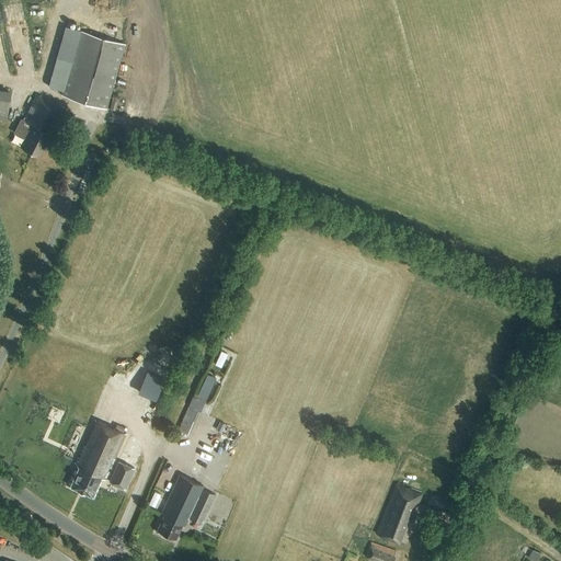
[(125,44),(79,31),(65,26),(48,82),(49,88),(56,89),(55,91),(63,92),(61,95),(106,107),(125,44)]
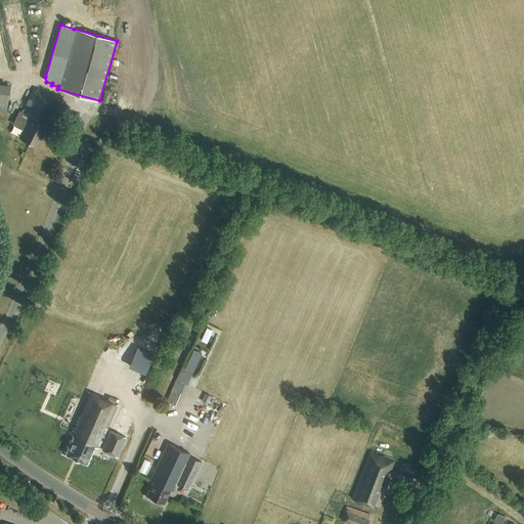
[(9,84),(0,82),(0,111),(5,112),(9,84)]
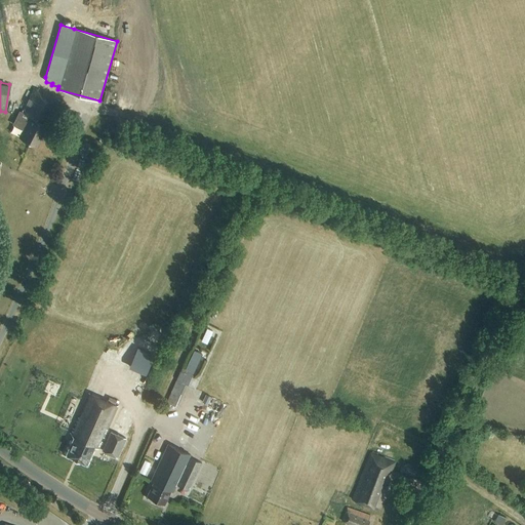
[(37,147),(59,101),(34,88),(23,112),(30,116),(19,137),(37,147)]
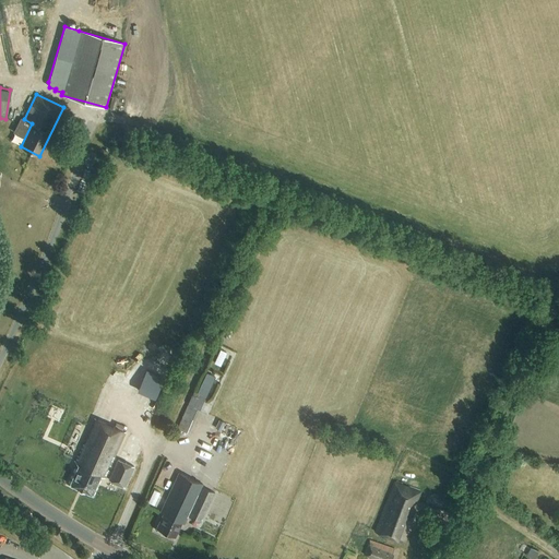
[(59,141),(62,134),(63,135),(70,120),(62,116),(55,131),(52,130),(49,135),(59,141)]
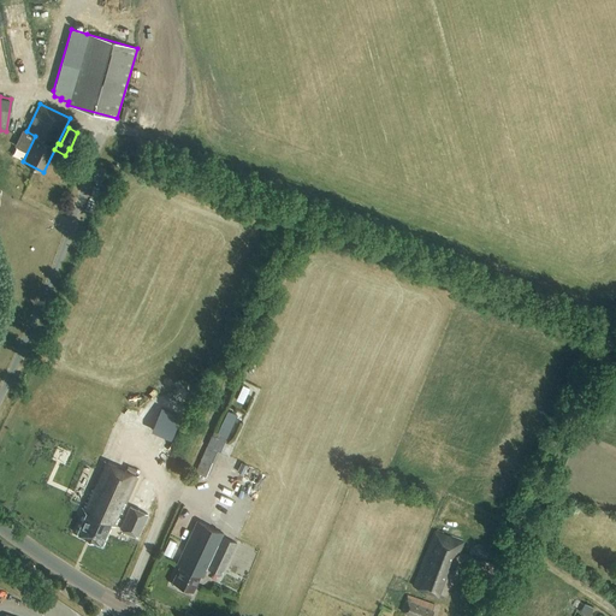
[(208,478),(226,437),(212,431),(195,472),(208,478)]
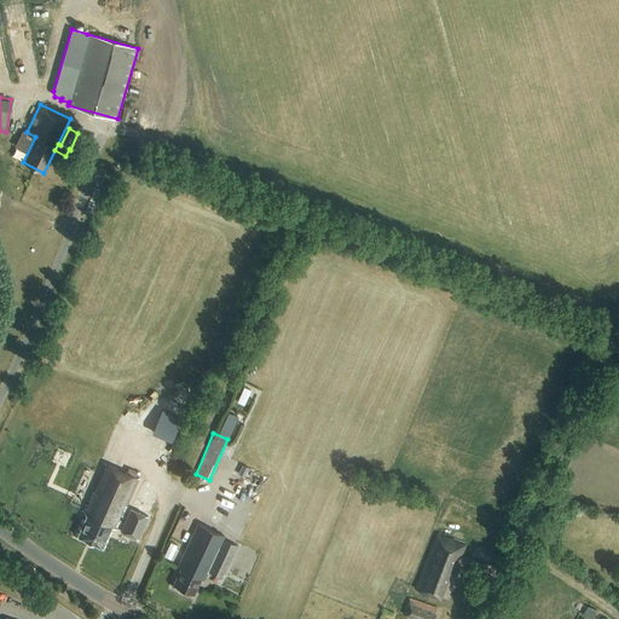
[(157,453),(154,464),(175,472),(179,461),(157,453)]
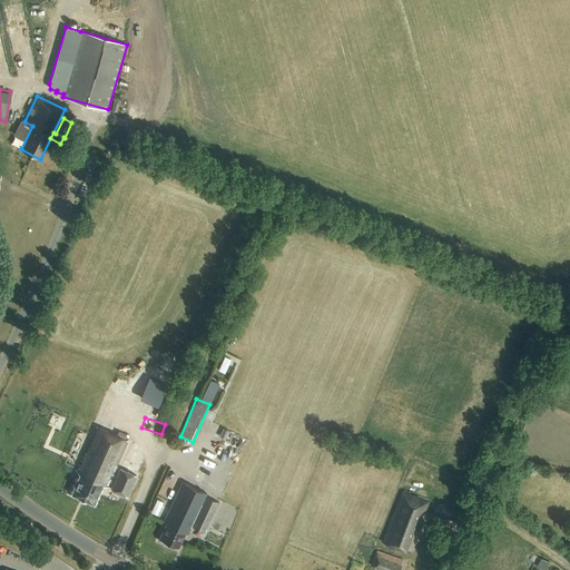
[(107,487),(127,441),(95,428),(76,471),(77,472),(80,473),(70,494),(94,504),(101,484),(107,487)]
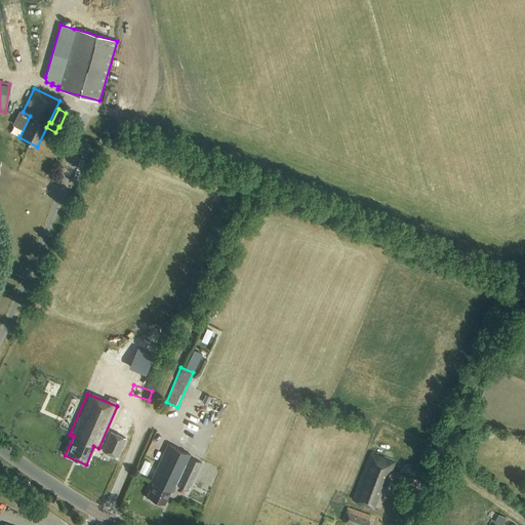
[(210,397),(205,395),(202,401),(207,404),(210,397)]
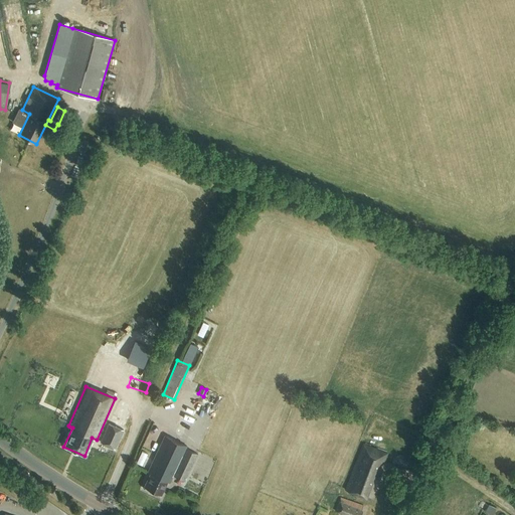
[(123,430),(108,422),(100,443),(115,449),(123,430)]
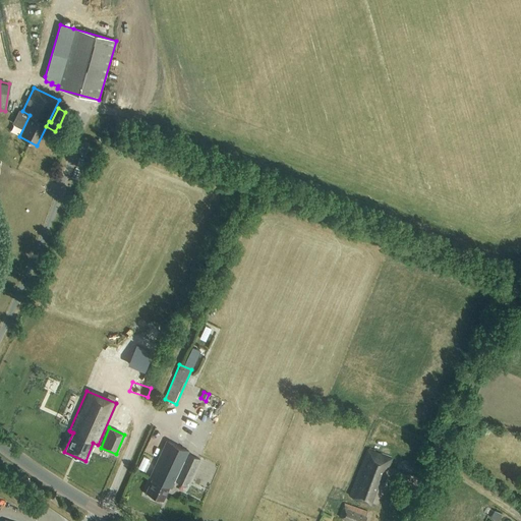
[(155,430),(145,457),(151,459),(161,432),(155,430)]
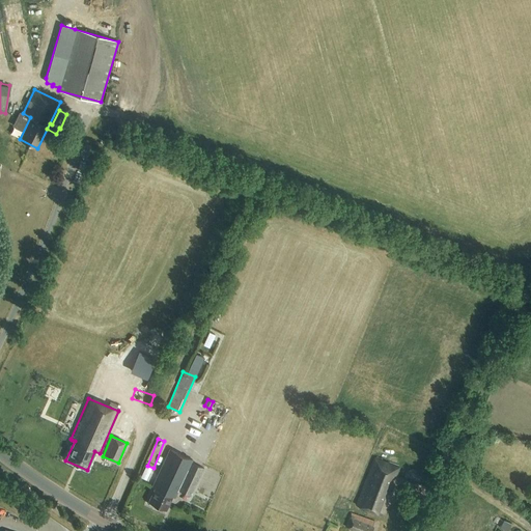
[(190,497),(203,468),(191,463),(192,459),(168,448),(161,467),(151,486),(155,487),(147,502),(166,510),(172,496),(174,498),(177,491),(190,497)]
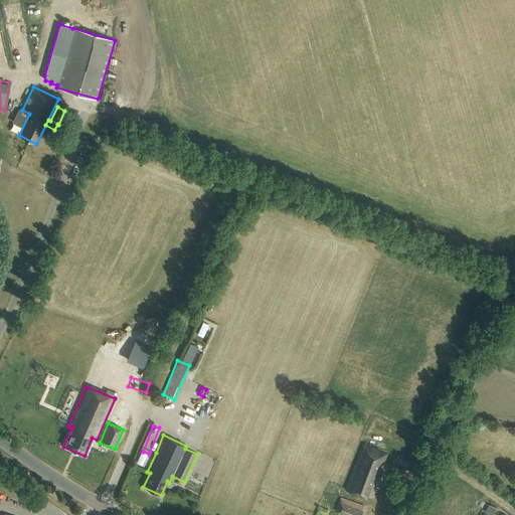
[(384,462),(387,453),(363,444),(346,489),(366,497),(380,461),(384,462)]
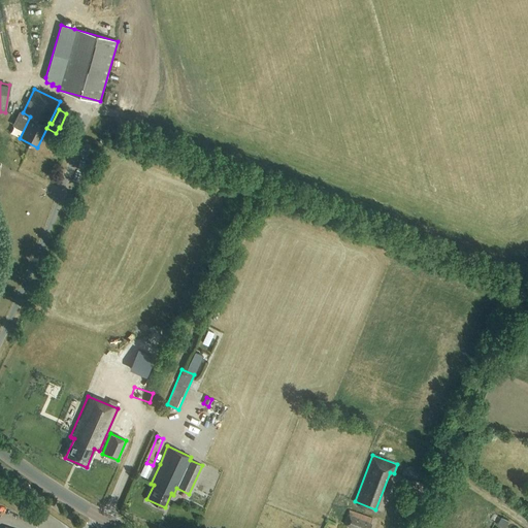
[(367,527),(372,518),(350,508),(343,523),(357,527),(367,527)]
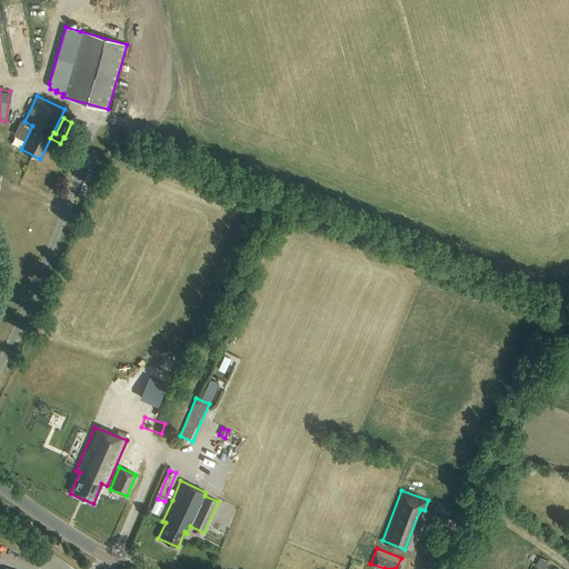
[(548,561),(540,557),(536,565),(545,568),(548,561)]
